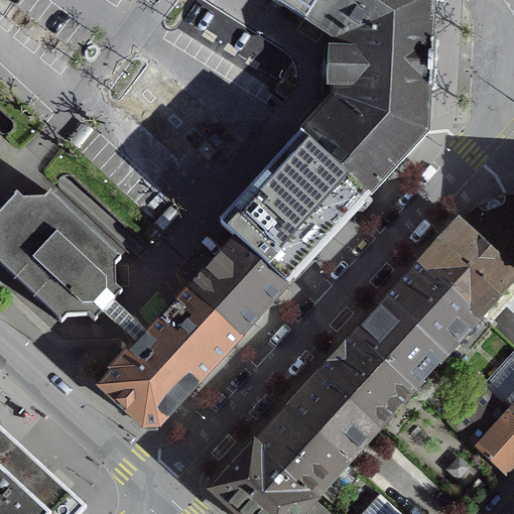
[(274,0),(307,21),(307,20),(320,0),(274,0)]
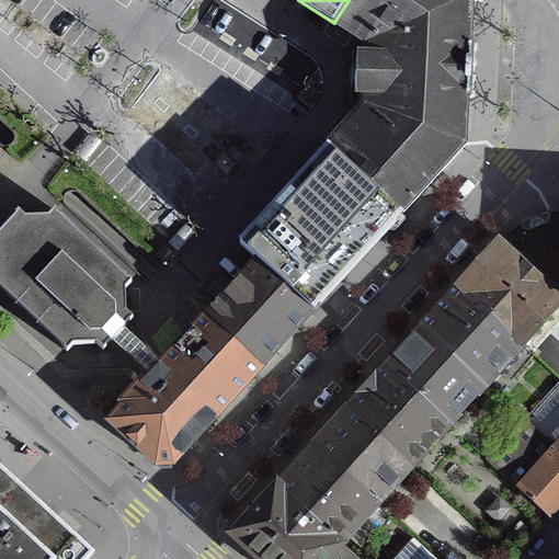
[(366,106),(330,145),(405,212),(466,146),(468,99),(470,99),(470,97),(475,97),(476,72),(477,46),(472,46),(474,44),(470,44),(472,0),(349,0),(334,22),(368,44),(368,57),(362,56),(360,93),(366,94),(366,106)]
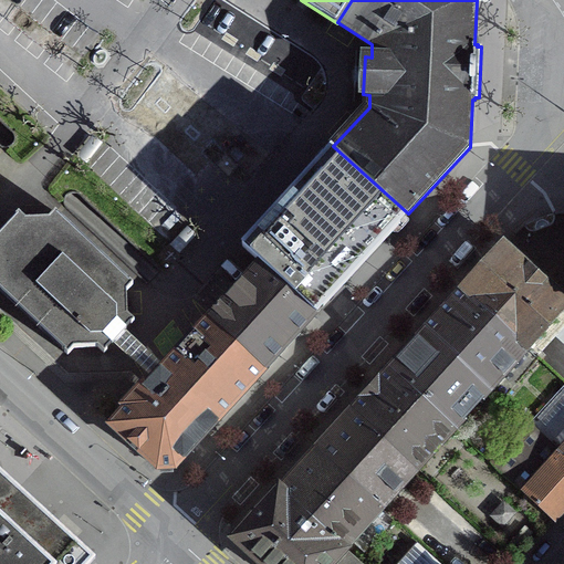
[(259,263),(315,314),(408,213),(333,146),(333,147),(243,246),(261,261),(259,263)]
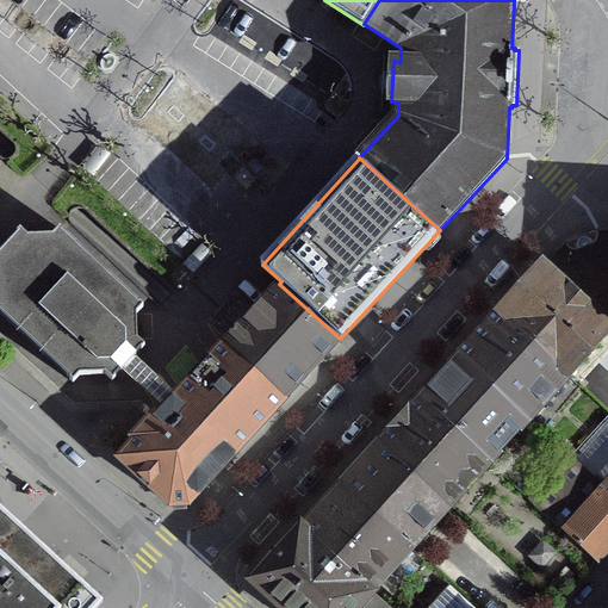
[(137,314),(144,306),(61,228),(54,235),(29,236),(20,230),(0,252),(0,312),(74,382),(80,374),(98,374),(106,373),(113,380),(146,346),(138,339),(138,332),(137,314)]
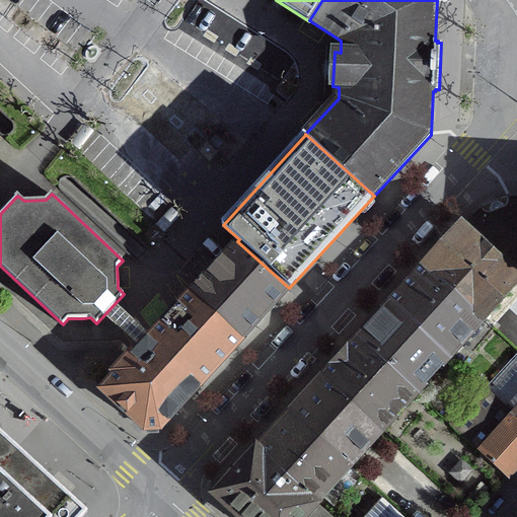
[(322,496),(350,466),(383,430),(418,392),(451,356),(484,320),(516,283),(516,274),(462,224),(433,255),(425,265),(397,295),(391,301),(387,305),(357,338),(328,369),(323,374),(298,403),(290,412),(286,416),(256,448),(252,453),(216,493),(241,516),(303,516),(316,503),(322,496)]
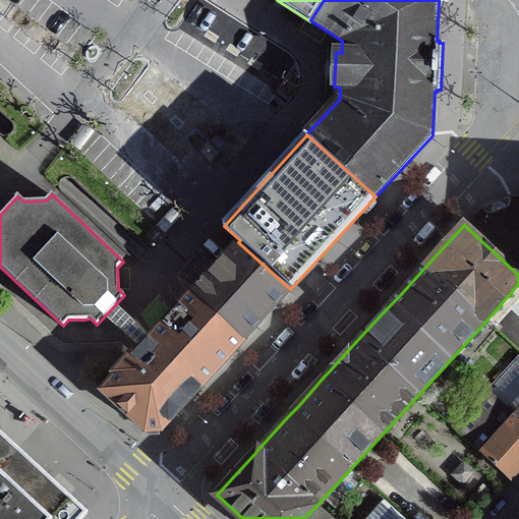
[(245,338),(290,289),(238,242),(194,290),(245,338)]
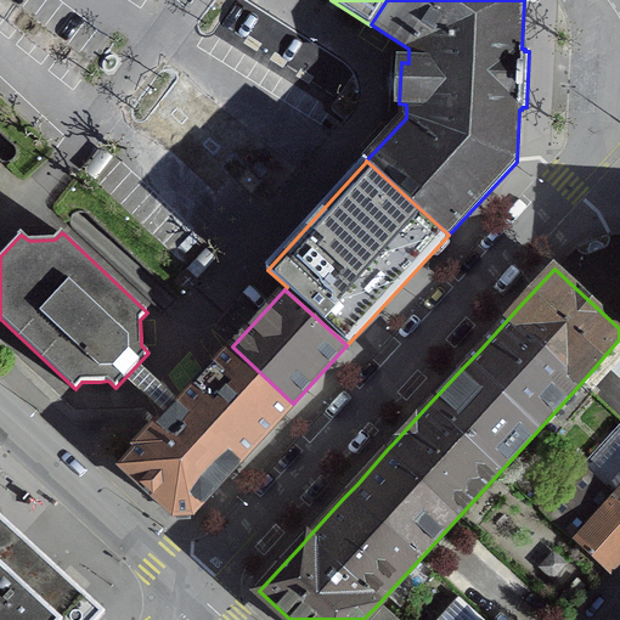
[(193,514),(293,404),(232,347),(162,423),(159,421),(136,445),(139,447),(122,467),(175,514),(193,514)]
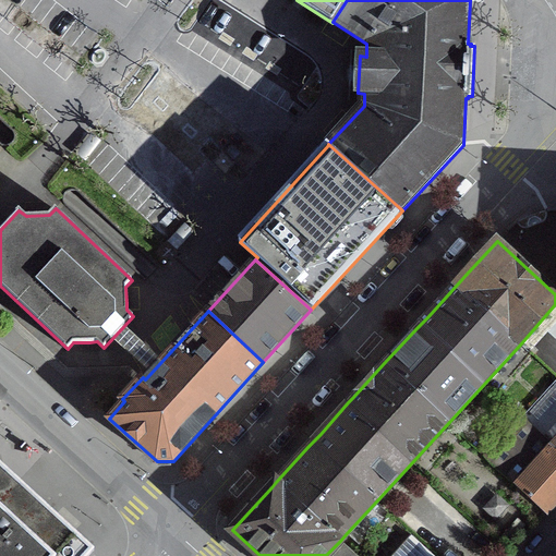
[(548,417),(555,408),(555,387),(539,407),(548,417)]
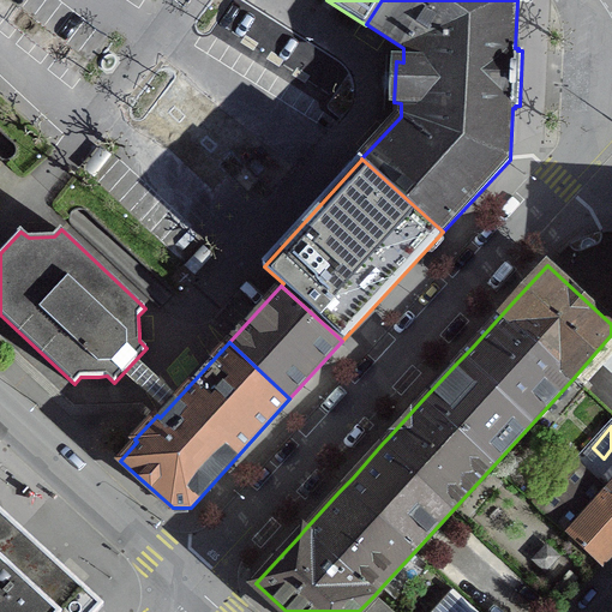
[(532,501),(601,565),(611,553),(611,486),(609,490),(573,457),(565,465),(569,467),(543,496),(540,492),(532,501)]
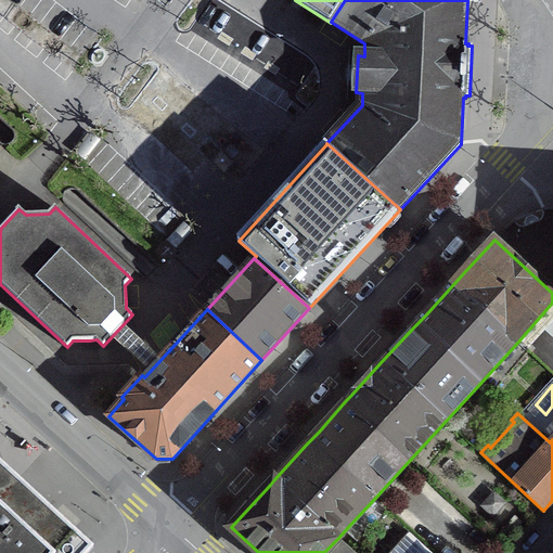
[(0,552),(82,552),(91,544),(20,479),(12,472),(3,464),(0,461),(0,552)]
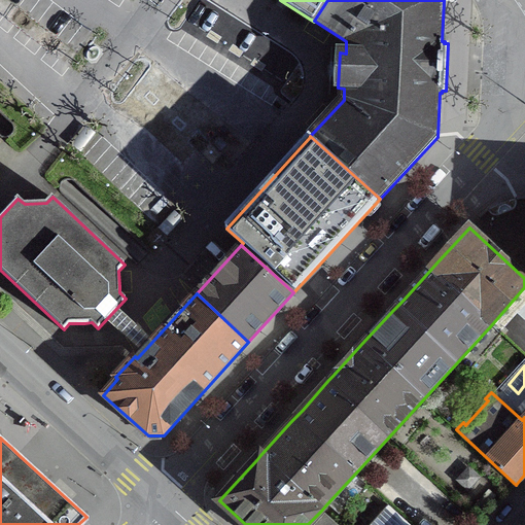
[(460,480),(468,487),(479,477),(469,469),(460,480)]
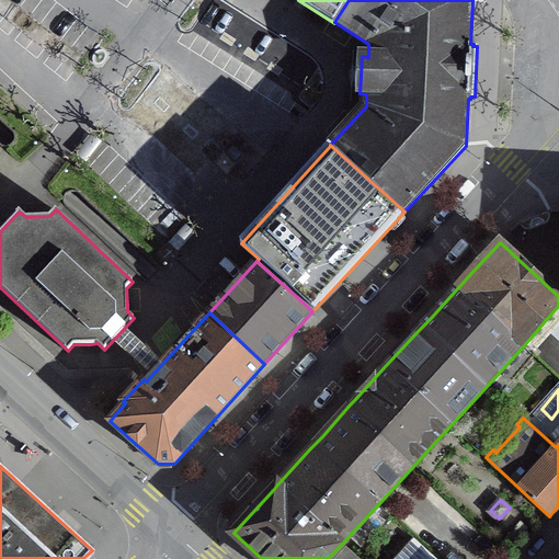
[(358,558),(342,544),(328,558),(437,558),(414,537),(395,558),(358,558)]
